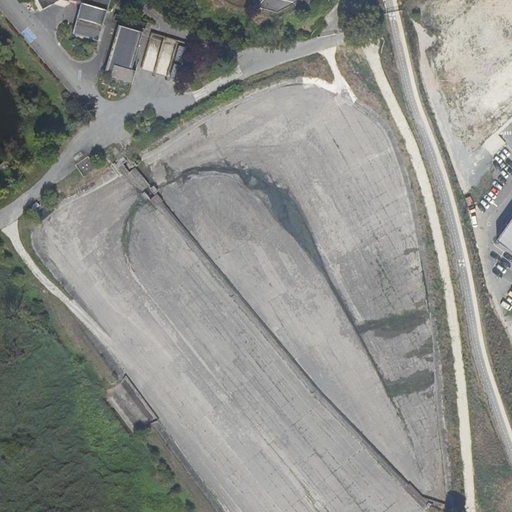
[(92,24),(88,40),(100,43),(111,0),(40,0),(45,7),(58,0),(61,0),(82,5),(78,20),(92,24)]
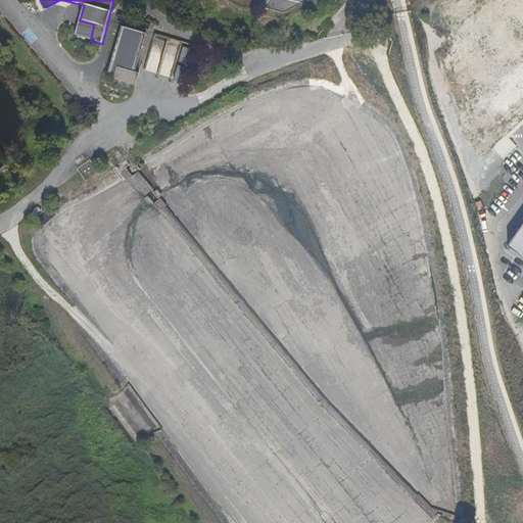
[(522,0),(488,0),(434,50),(460,131),(482,154),(494,150),(501,156),(512,146),(504,138),(507,137),(522,122),(522,0)]
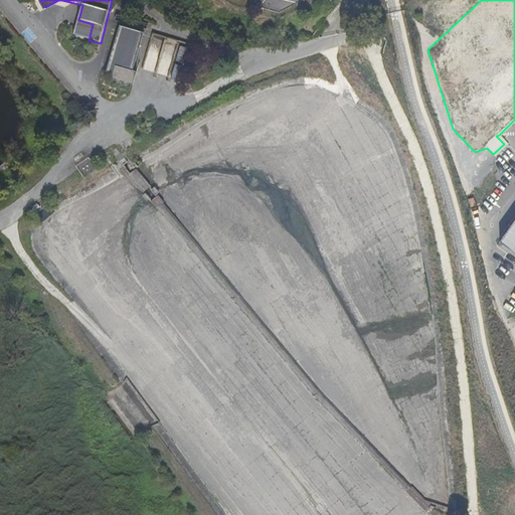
[(74,36),(89,40),(93,24),(78,20),(74,36)]
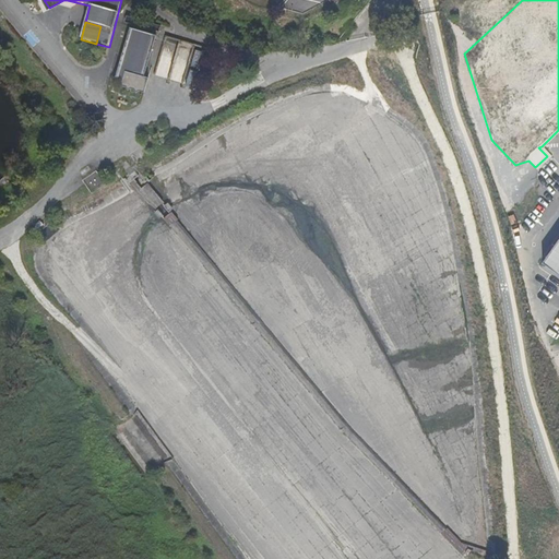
[(131,30),(115,81),(141,88),(156,37),(131,30)]
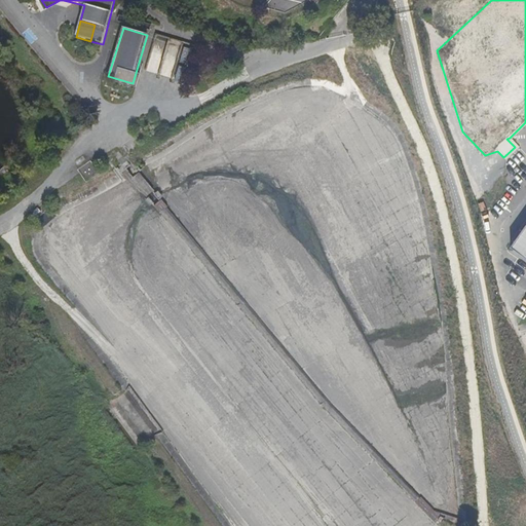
[(89,160),(76,170),(85,182),(98,174),(89,160)]
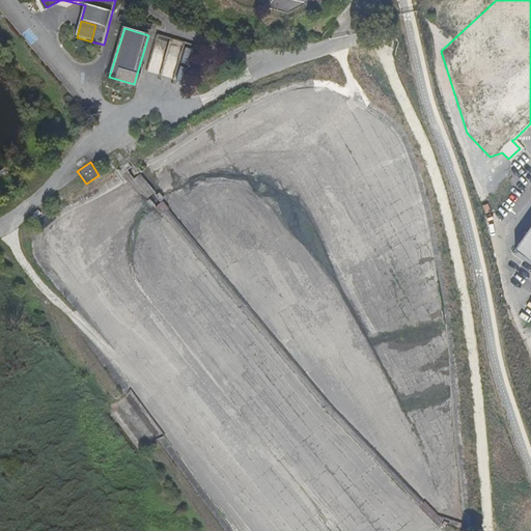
[(530,225),(513,252),(530,263),(530,225)]
